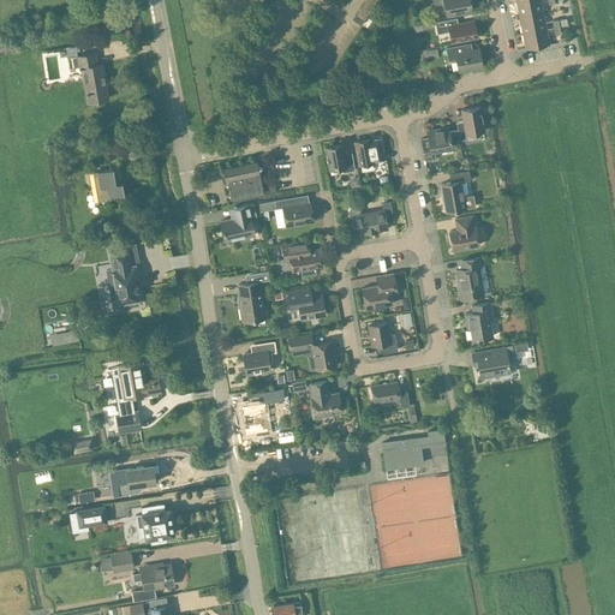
[(433,0),(434,5),(442,4),(443,6),(446,16),(471,10),(469,0),(433,0)]
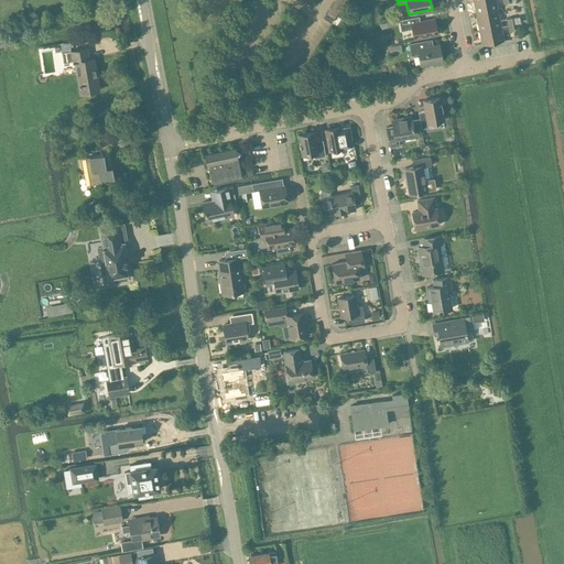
[(477,17),(498,12),(495,0),(488,0),(474,3),(477,17)]
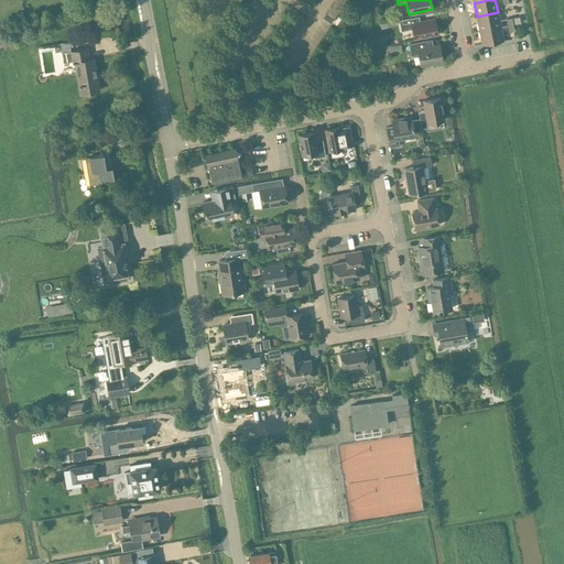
[(479,31),(501,26),(498,12),(477,17),(479,31)]
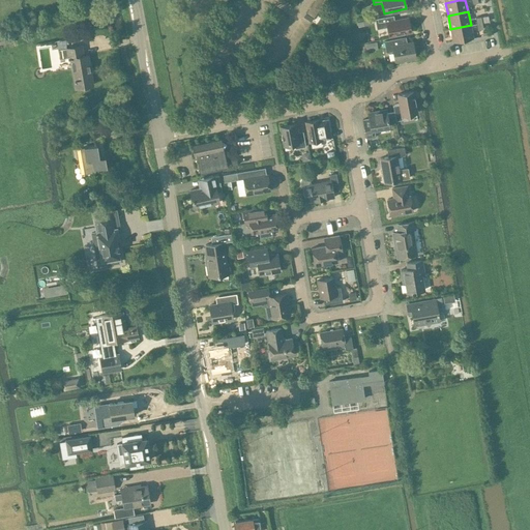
[(376,29),(386,27),(388,36),(410,32),(408,18),(394,21),(393,16),(374,19),(376,29)]
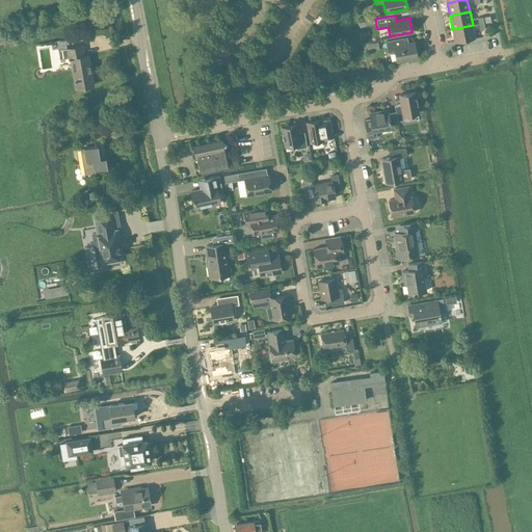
[(475,38),(473,25),(452,29),(455,43),(475,38)]
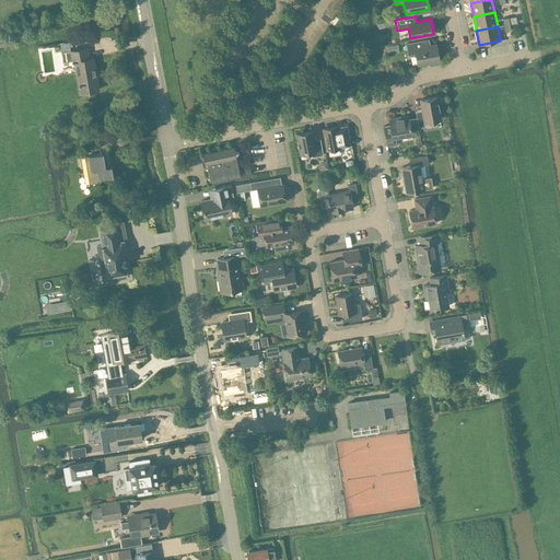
[(0,39),(0,47),(14,45),(13,37),(0,39)]
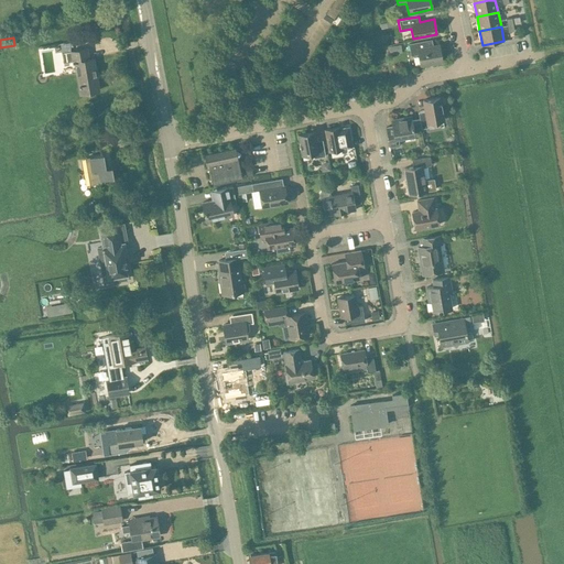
[(411,56),(419,54),(421,65),(442,61),(438,45),(433,46),(432,40),(409,44),(411,56)]
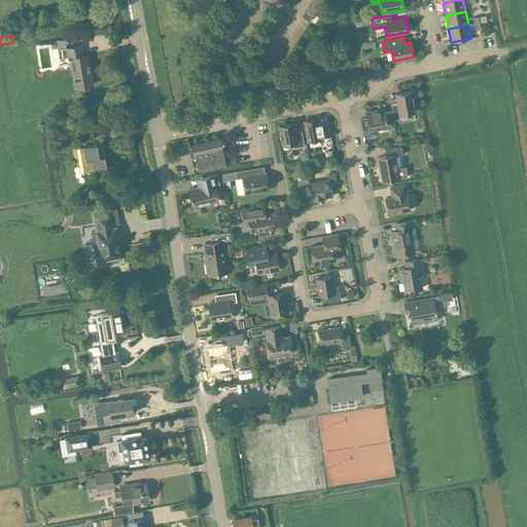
[(375,41),(363,43),(364,50),(376,48),(375,41)]
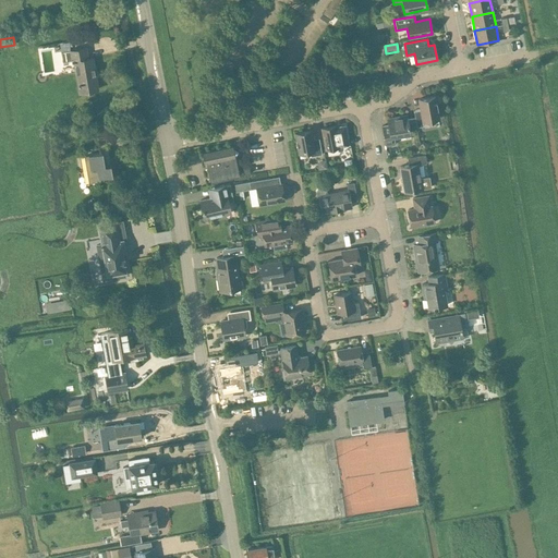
[(62,61),(71,60),(71,61),(73,61),(88,58),(87,47),(69,50),(69,51),(61,52),(62,61)]
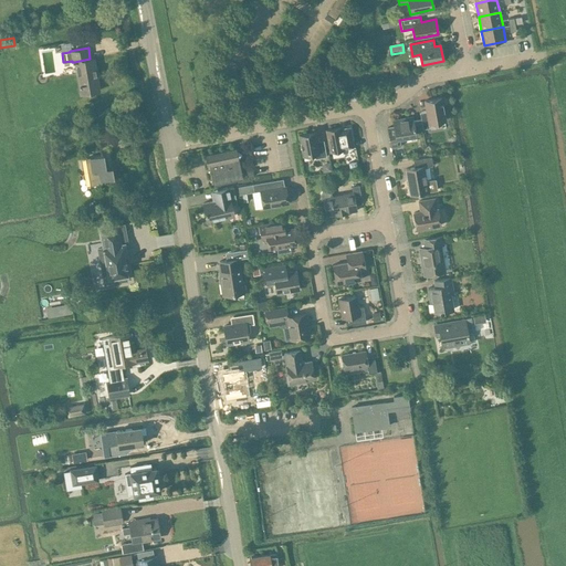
[(74,62),(80,94),(100,91),(97,76),(98,76),(97,69),(96,69),(94,58),(90,59),(74,62)]
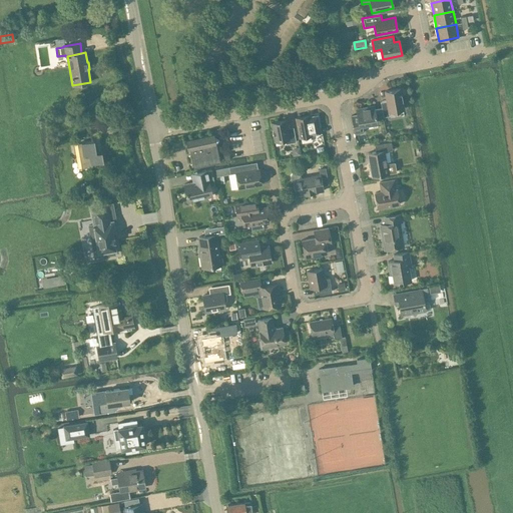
[(389,115),(389,112),(403,109),(400,88),(385,91),(387,100),(381,101),(383,117),(389,115)]
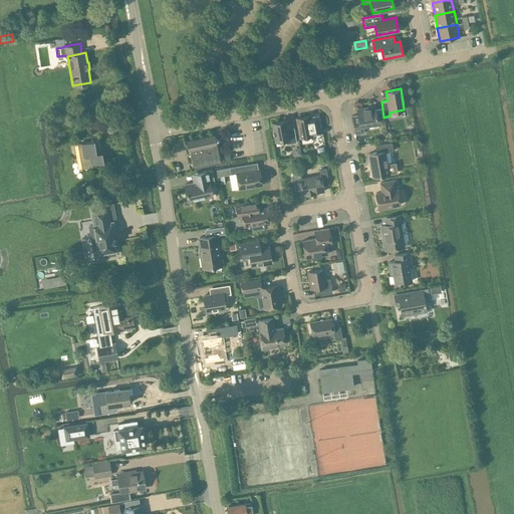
[(356,109),(357,115),(351,116),(354,135),(364,134),(363,125),(377,123),(374,106),(356,109)]
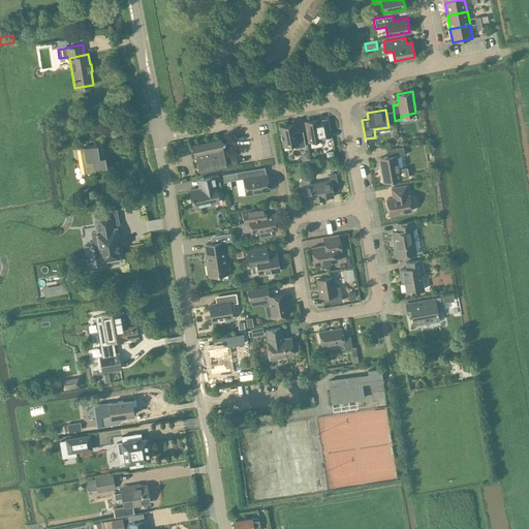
[(87,115),(89,124),(99,122),(97,114),(87,115)]
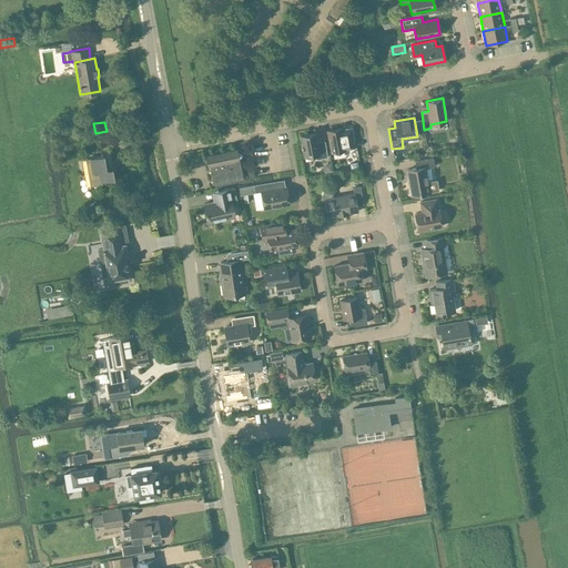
[(351,129),(342,130),(342,128),(327,131),(331,152),(345,150),(354,148),(351,129)]
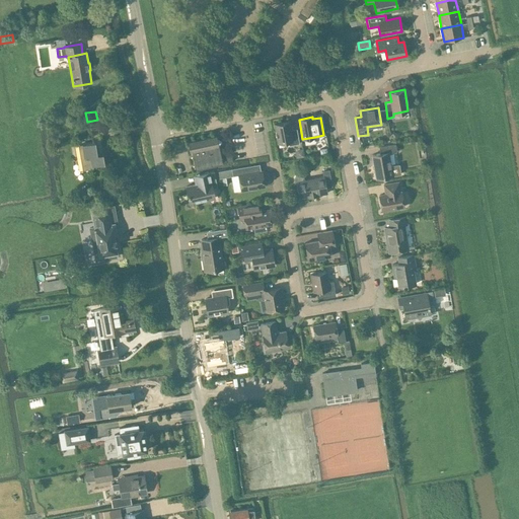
[(278,143),(288,141),(289,145),(299,144),(297,129),(291,130),(289,122),(274,124),(276,132),(275,132),(276,136),(278,143)]
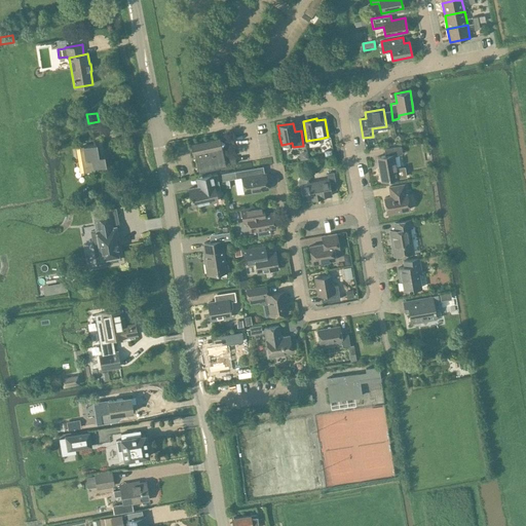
[(198,172),(225,166),(219,138),(190,144),(191,149),(193,149),(198,172)]
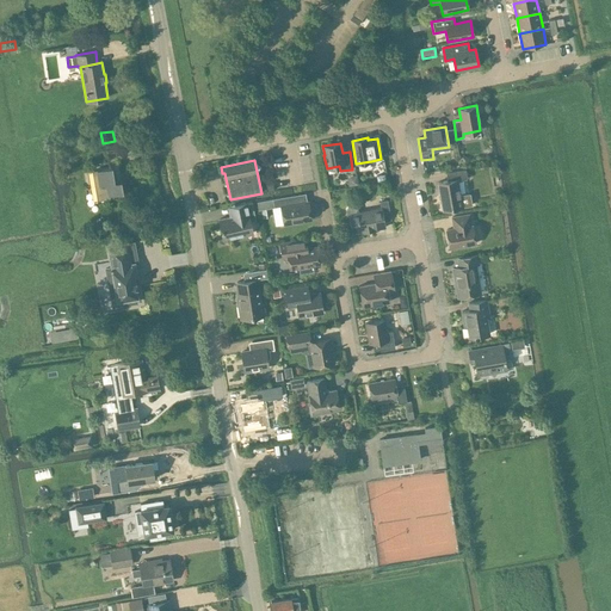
[(109,198),(107,195),(123,192),(121,179),(115,180),(112,167),(92,171),(97,201),(109,198)]
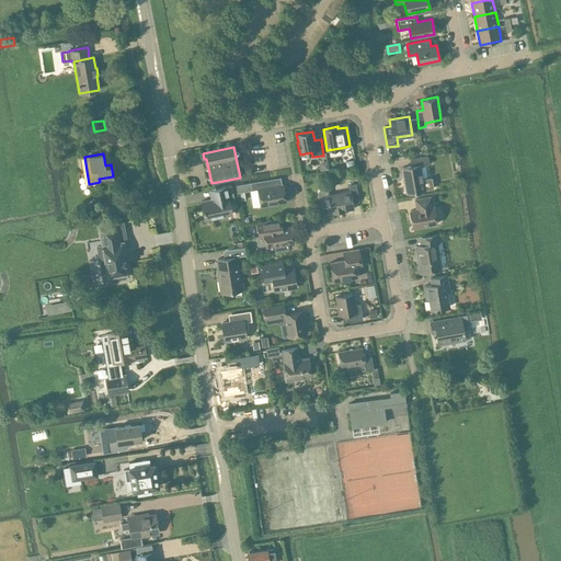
[(423,180),(420,164),(428,163),(427,156),(410,158),(411,167),(402,168),(407,193),(431,189),(428,179),(423,180)]
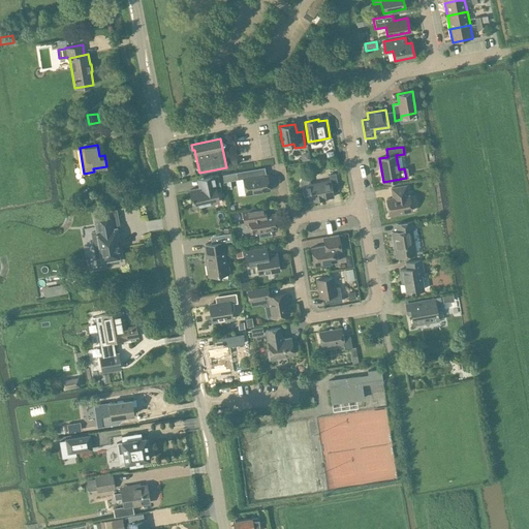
[(254,176),(253,169),(236,173),(222,175),(223,182),(243,179),(245,195),(270,191),(267,174),(254,176)]
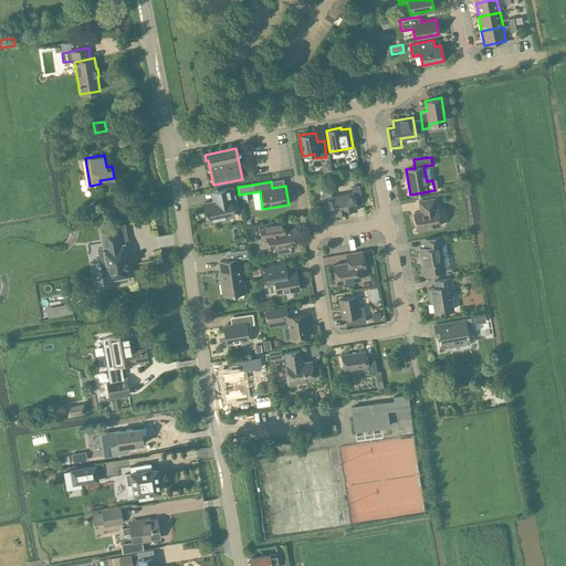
[(322,200),(324,199),(327,217),(357,211),(356,205),(363,203),(359,186),(352,187),(353,192),(332,197),(332,192),(329,190),(322,192),(321,195),(322,200)]
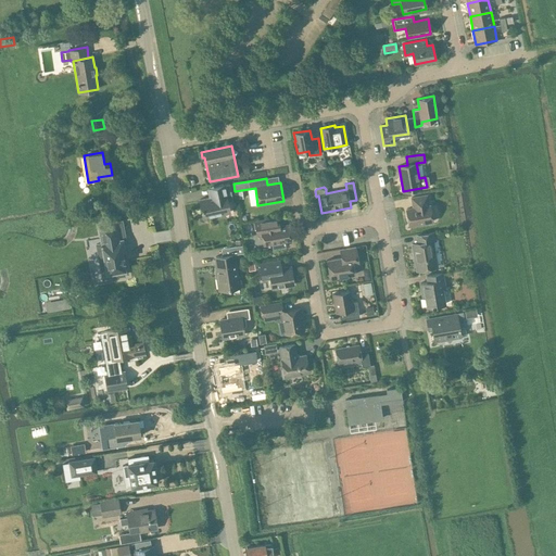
[(230,213),(228,202),(232,201),(229,185),(206,188),(209,198),(199,200),(203,218),(230,213)]
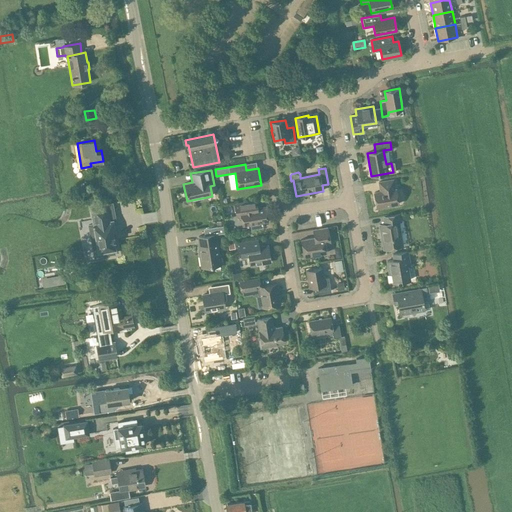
[(396,189),(395,189),(393,178),(378,181),(379,192),(374,193),(376,208),(398,204),(396,189)]
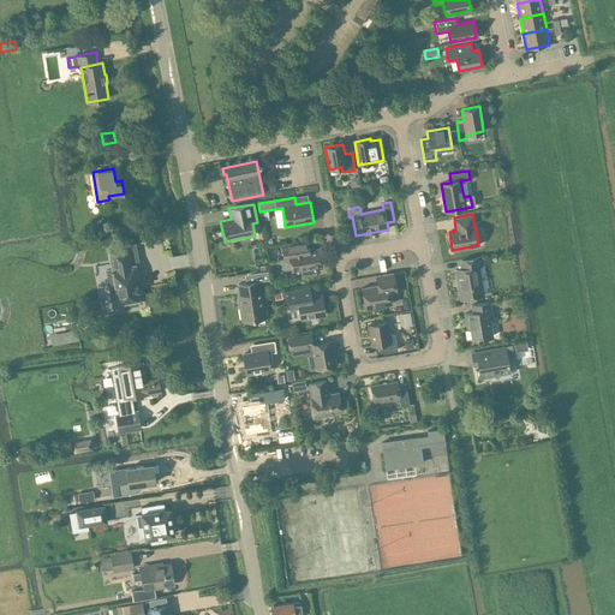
[(291,272),(300,270),(302,276),(316,274),(315,268),(322,267),(320,249),(310,250),(308,239),(293,242),(280,244),(284,262),(288,261),(291,272)]
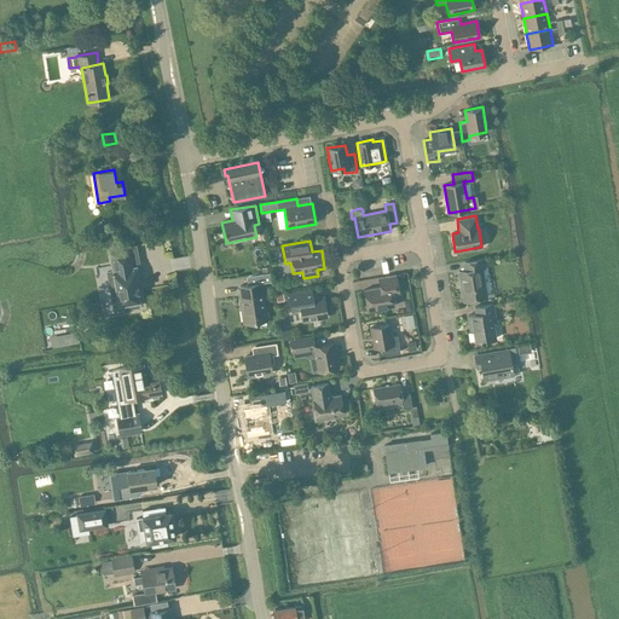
[(138,279),(138,278),(136,266),(133,267),(129,247),(109,250),(113,271),(106,272),(113,305),(126,302),(127,308),(138,306),(137,300),(139,300),(138,290),(139,290),(138,285),(136,285),(136,281),(137,281),(138,281),(138,279)]
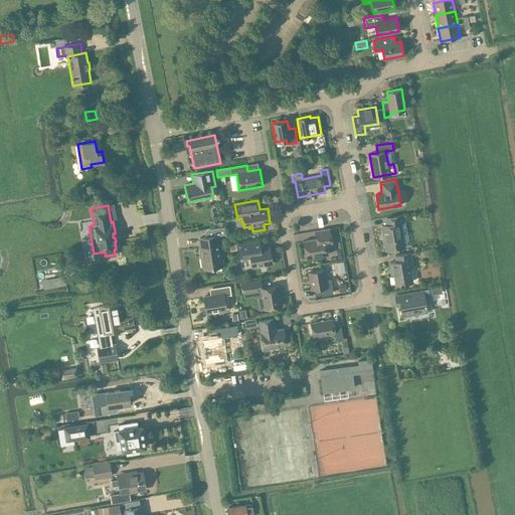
[(385,217),(386,225),(381,226),(385,250),(404,247),(400,223),(404,223),(402,215),(385,217)]
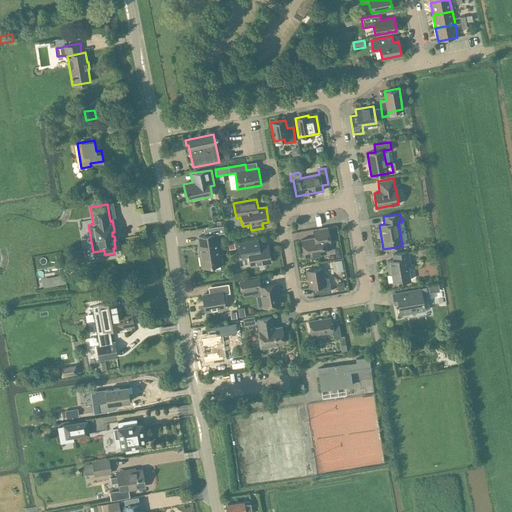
[(312,229),(313,238),(301,240),(304,257),(327,253),(325,244),(330,242),(328,226),(312,229)]
